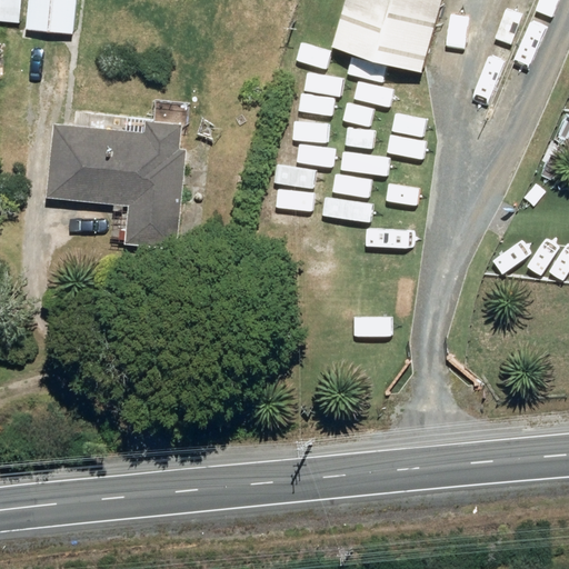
[(21,0),(0,0),(0,22),(19,25),(21,0)]
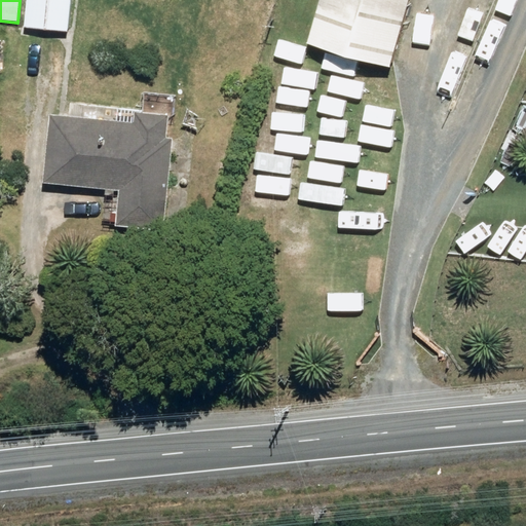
[(71,0),(26,0),(24,30),(68,34),(71,0)]
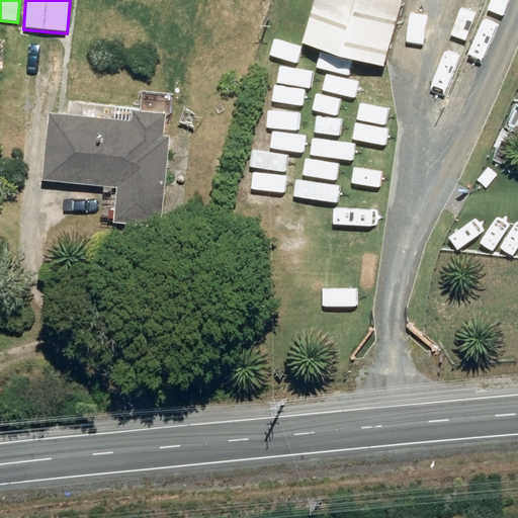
[(403,0),(313,0),(300,46),(382,70),(403,0)]
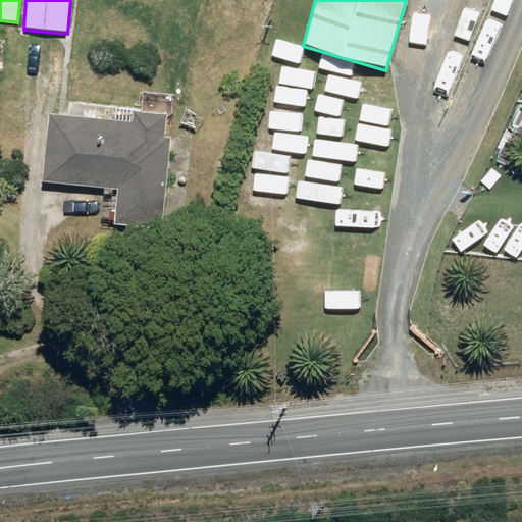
[(132,124),(48,116),(42,184),(104,190),(103,197),(116,198),(114,226),(162,230),(171,139),(164,138),(165,128),(166,116),(133,113),(132,124)]
